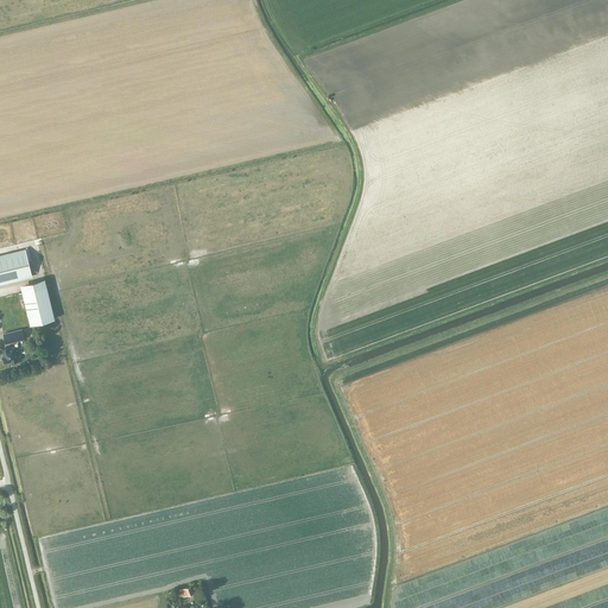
[(0,283),(32,276),(25,251),(0,255),(0,283)]
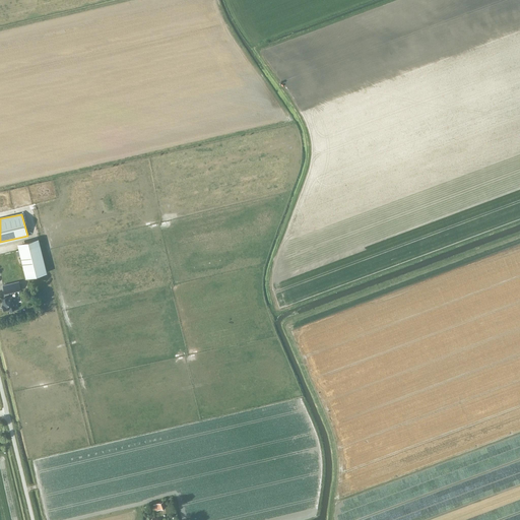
[(38,239),(17,244),(25,278),(47,272),(38,239)]
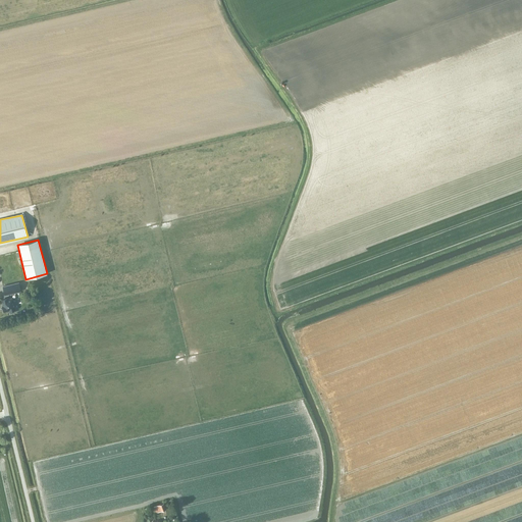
[(2,286),(4,295),(20,292),(18,282),(2,286)]
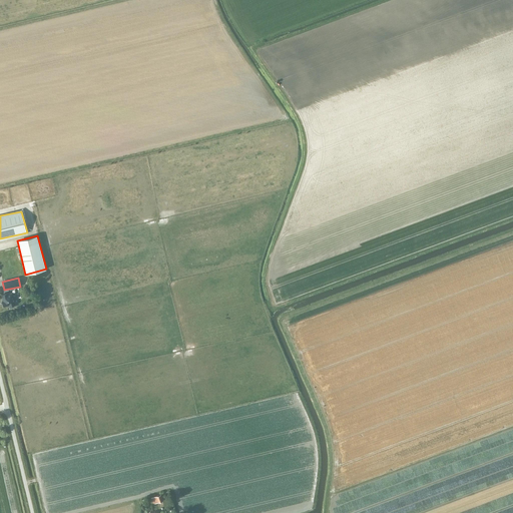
[(3,301),(2,301),(3,307),(9,305),(9,306),(14,305),(14,302),(16,301),(15,296),(12,297),(12,294),(7,295),(7,294),(3,295),(4,297),(2,298),(3,301)]
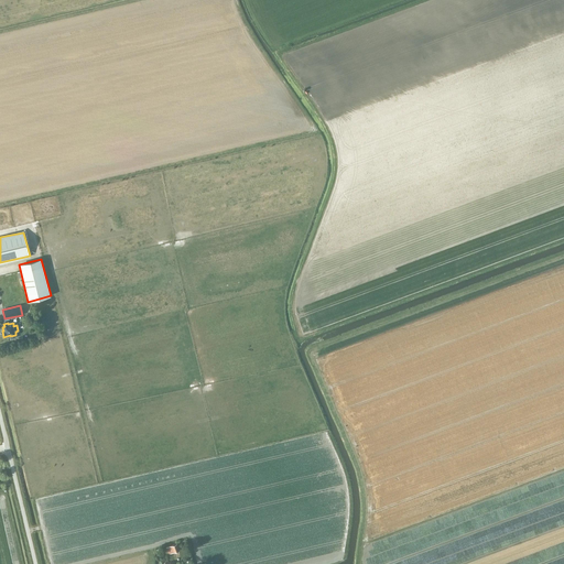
[(182,552),(181,545),(167,549),(170,555),(182,552)]
